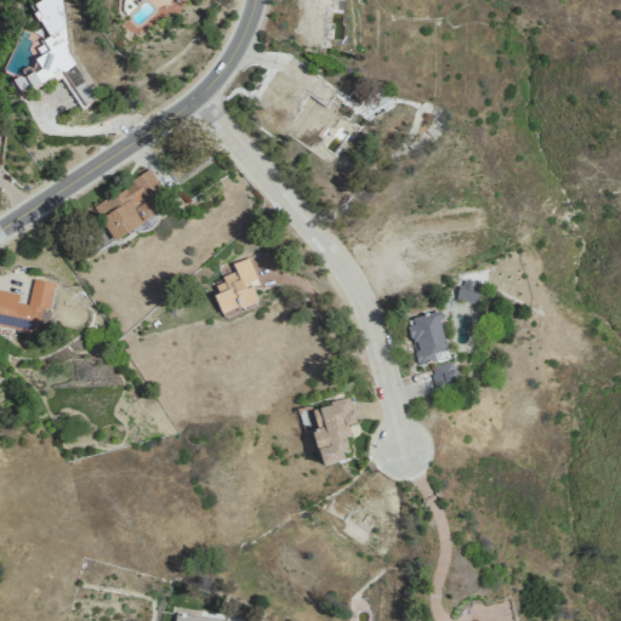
[(96,101),(64,47),(62,0),(43,0),(32,7),(32,13),(40,28),(40,32),(44,36),(44,43),(35,47),(41,57),(23,68),(22,68),(22,75),(11,83),(20,96),(22,96),(51,79),(61,79),(80,110),(96,101)]
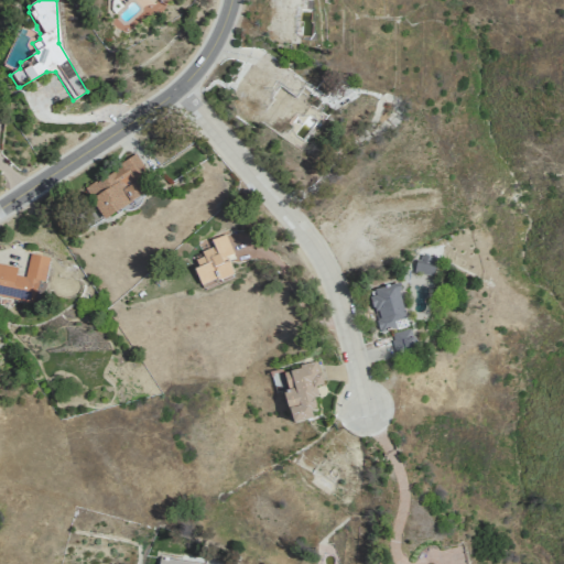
[(295,39),(297,0),(271,0),(270,36),(295,39)]
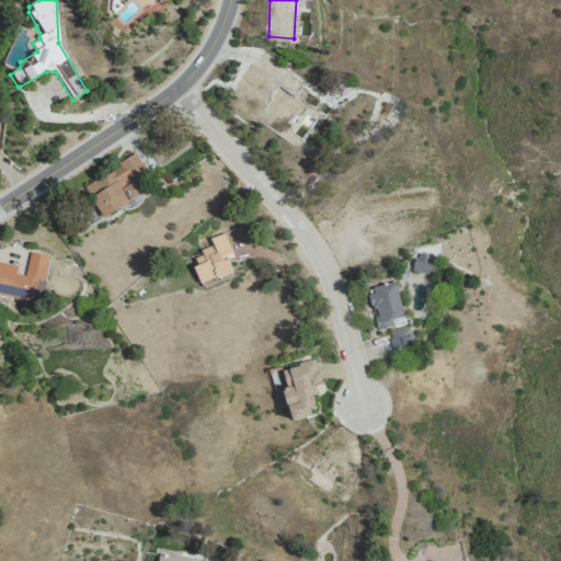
[(305,89),(285,77),(282,82),(264,71),(263,71),(251,65),(236,90),(242,94),(230,114),(243,122),(250,112),(279,130),(305,89)]
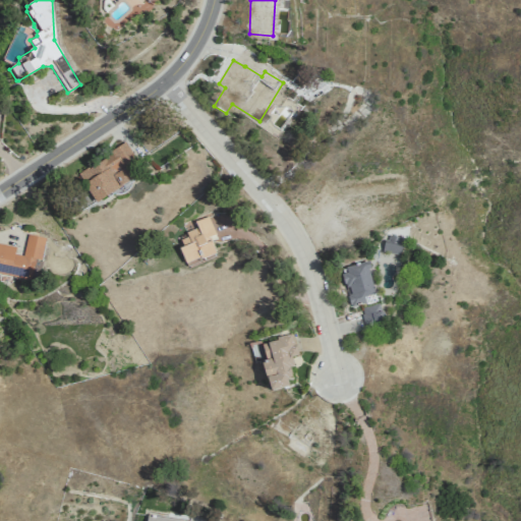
[(77,173),(95,203),(133,180),(125,167),(135,161),(126,145),(77,173)]
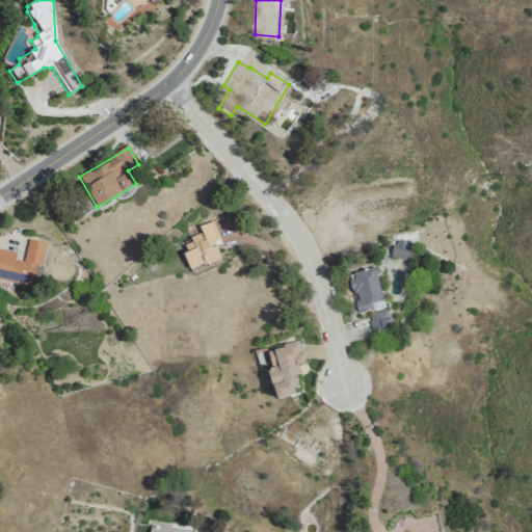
[(220,240),(212,220),(198,227),(202,234),(180,243),(190,270),(220,259),(214,243),(220,240)]
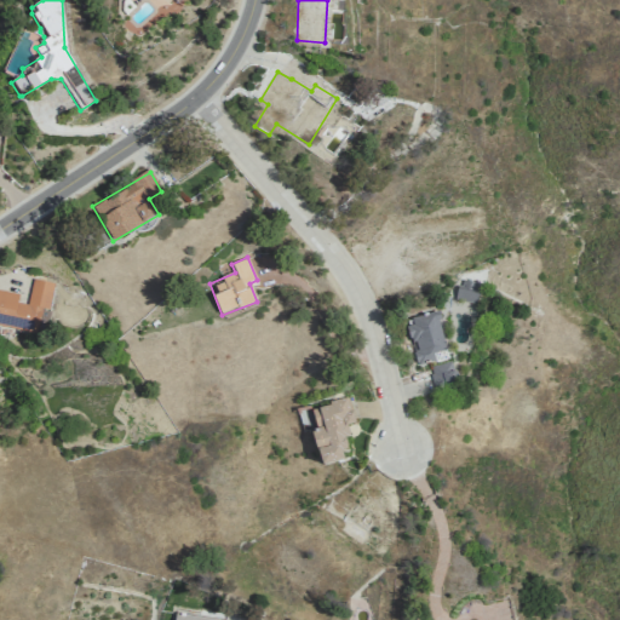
[(457,300),(476,303),(478,282),(459,279),(457,300)]
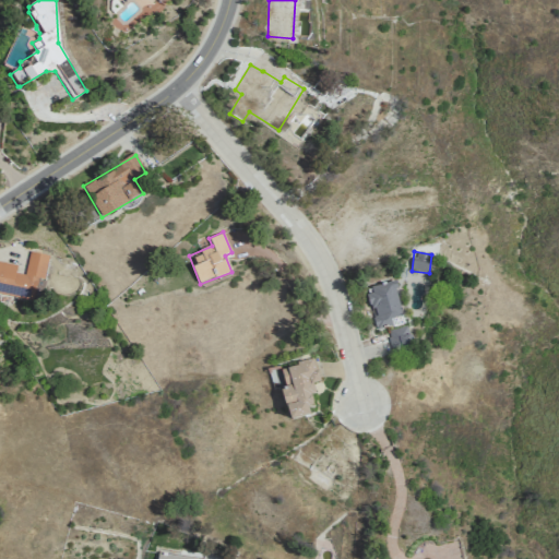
[(394,325),(405,323),(393,281),(365,289),(376,331),(394,325)]
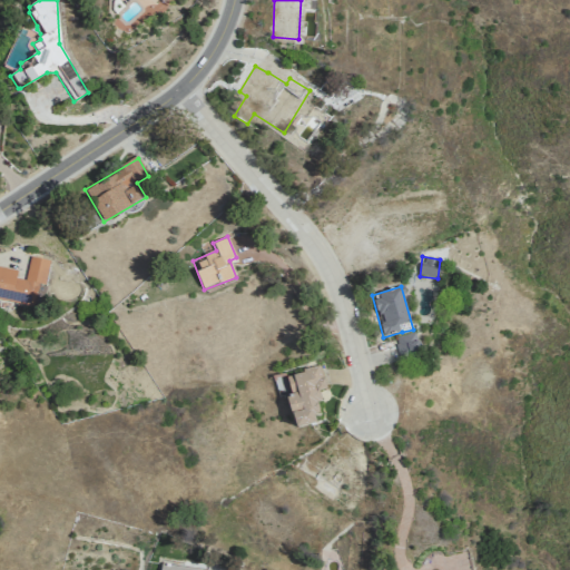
[(400,361),(422,355),(416,332),(394,337),(400,361)]
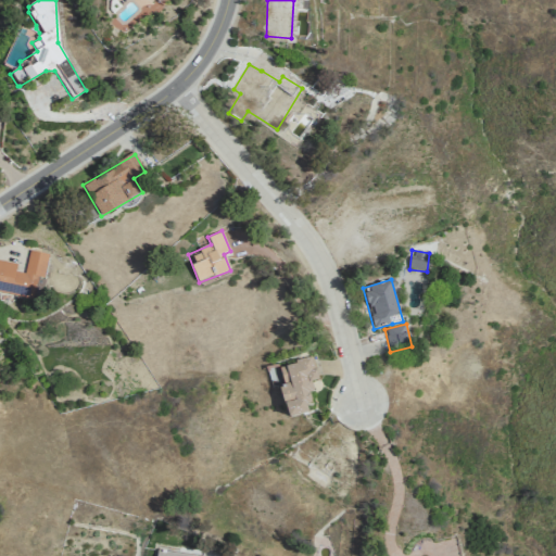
[(317,380),(313,358),(279,365),(282,387),(280,388),(286,418),(307,414),(305,404),(313,402),(308,381),(317,380)]
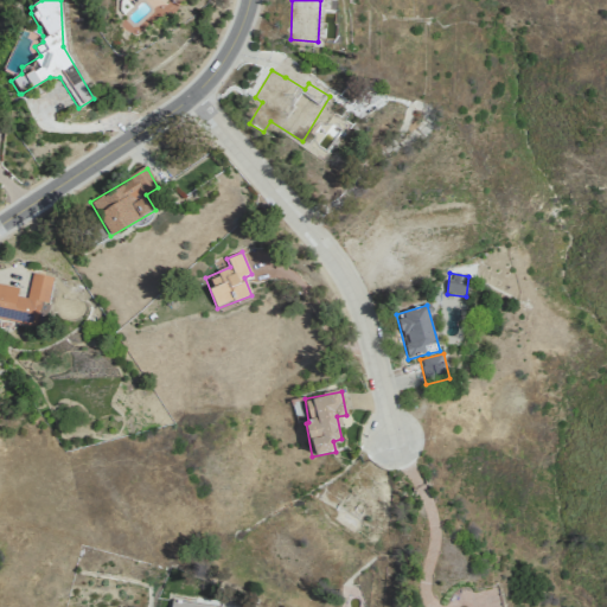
[(352,531),(366,505),(363,503),(371,487),(353,478),(345,491),(330,483),(318,503),(334,512),(331,521),(352,531)]
